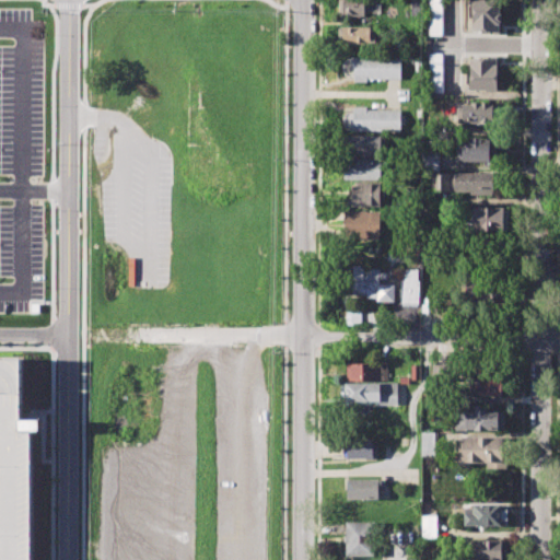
[(338,0),(370,0),(370,2),(381,2),(381,15),(338,14),(338,0)]
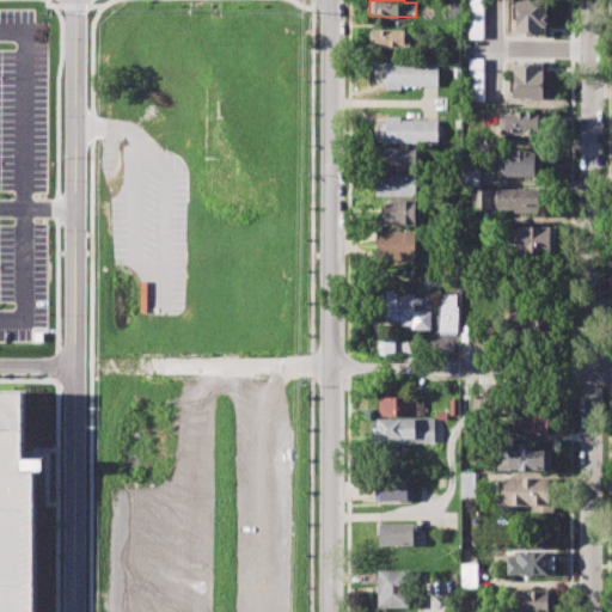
[(484,0),(482,0),(469,0),(469,38),(483,40),(484,0)]
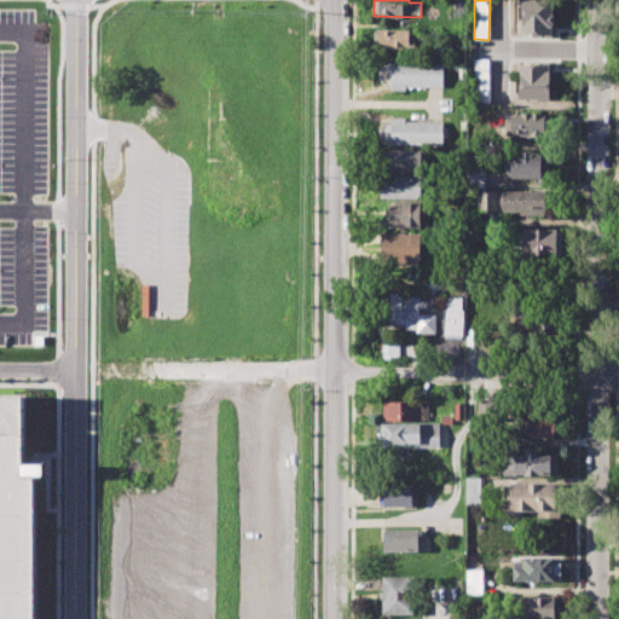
[(521,0),(521,34),(553,34),(553,0),(542,0),(541,0),(521,0)]
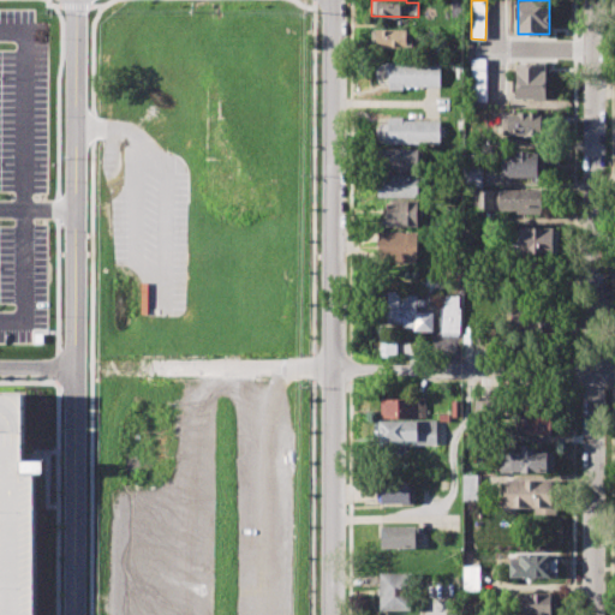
[(375,29),(408,29),(408,49),(374,49),(375,29)]
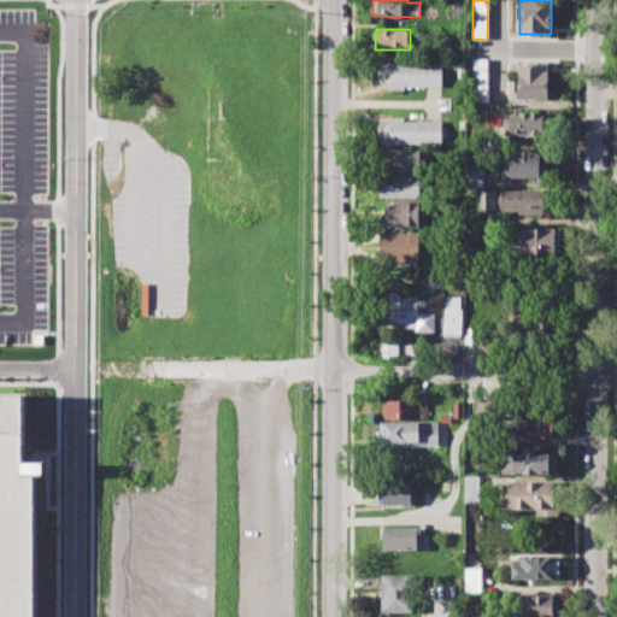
[(472,100),(487,100),(487,59),(474,59),(472,100)]
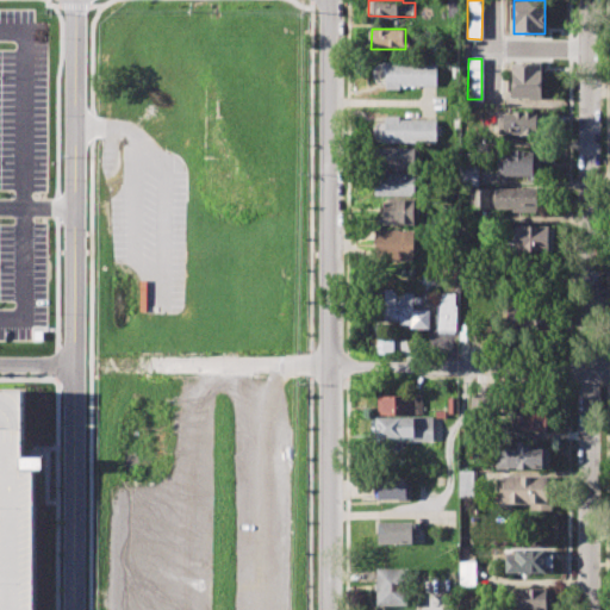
[(374,62),(439,63),(439,87),(403,87),(403,92),(385,92),(385,81),(377,81),(374,76),(374,62)]
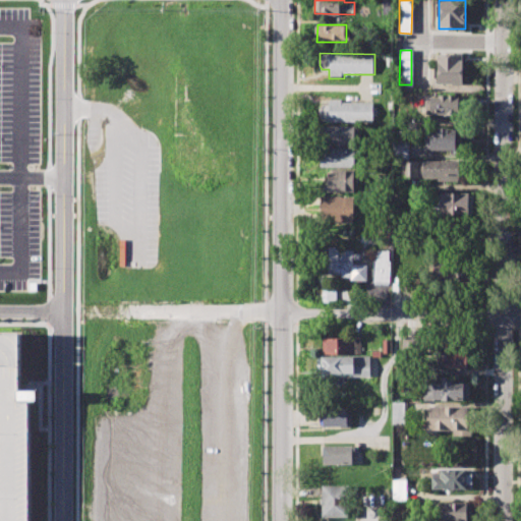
[(462,55),(437,54),(436,83),(462,83),(462,55)]
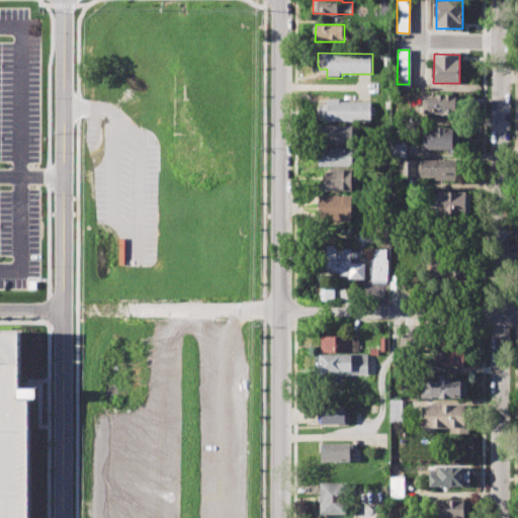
[(423,95),(437,96),(437,93),(458,93),(457,114),(423,113),(423,95)]
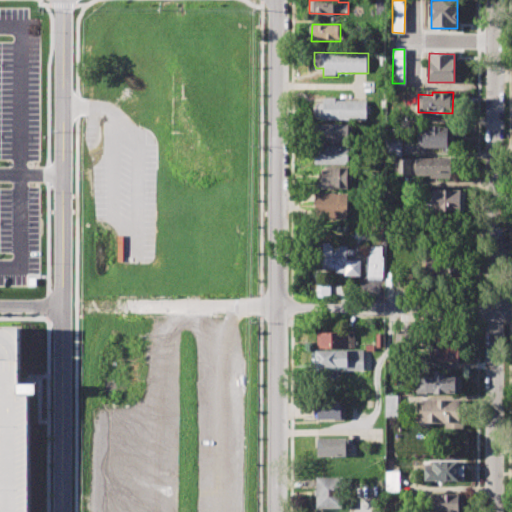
[(322,96),(336,97),(336,100),(366,101),(366,120),(322,120),(322,96)]
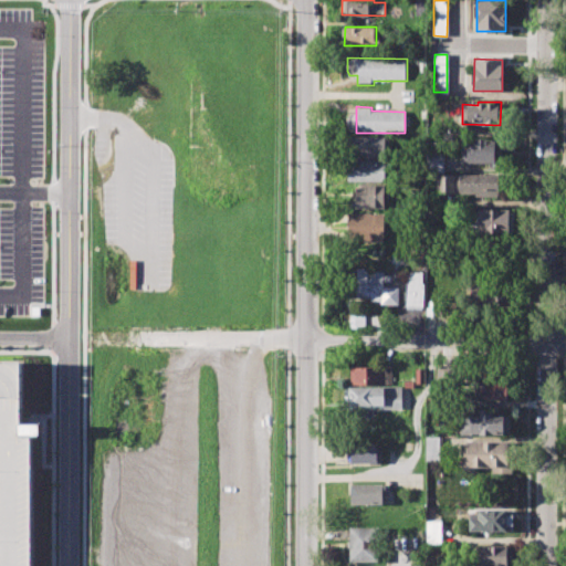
[(345,136),(385,136),(385,157),(345,157),(345,136)]
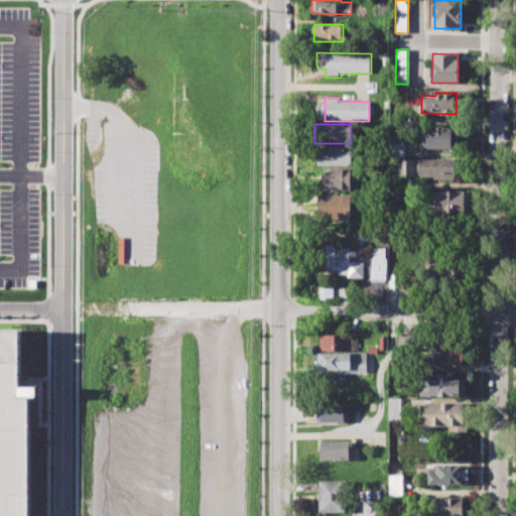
[(420,128),(431,128),(431,125),(444,125),(444,128),(457,128),(457,139),(450,139),(449,148),(420,148),(420,128)]
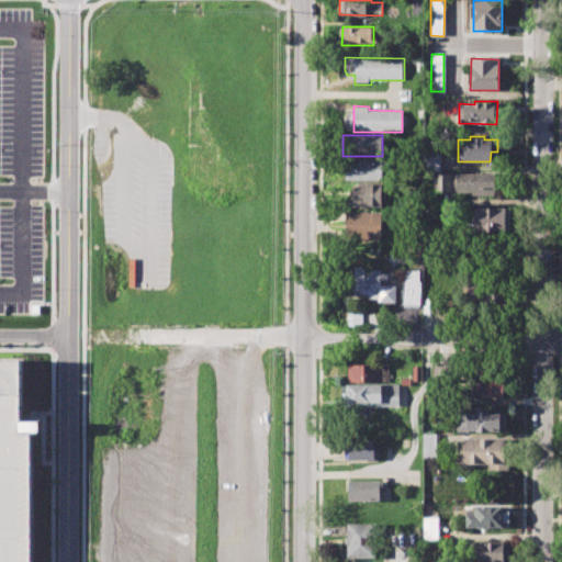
[(343,159),(382,159),(382,179),(343,179),(343,159)]
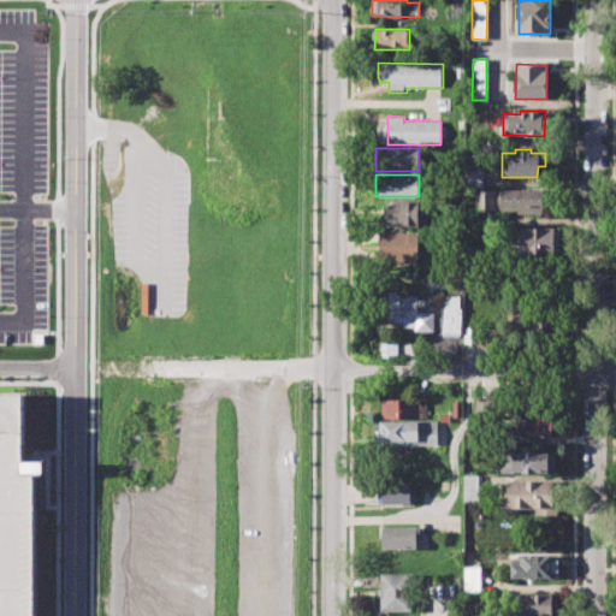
[(475,190),(548,191),(546,214),(516,214),(516,209),(475,209),(475,190)]
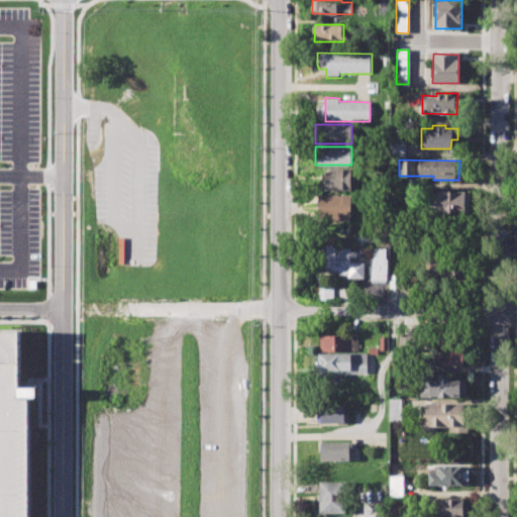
[(325,169),(351,169),(350,188),(325,188),(325,169)]
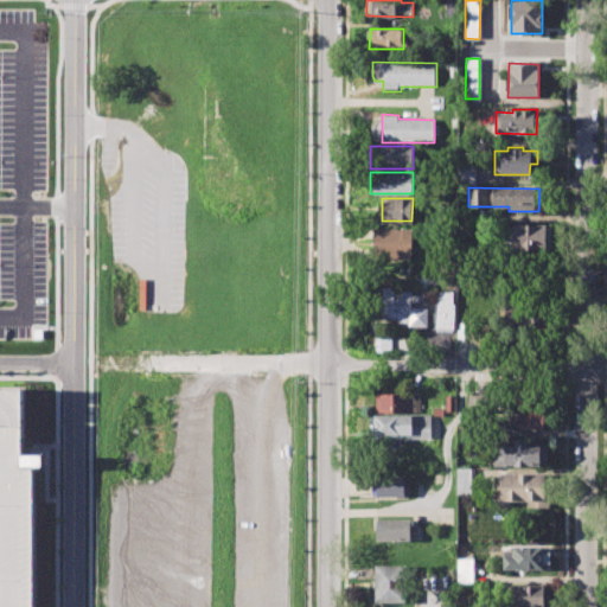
[(504,225),(551,225),(551,253),(513,251),(513,243),(504,243),(504,225)]
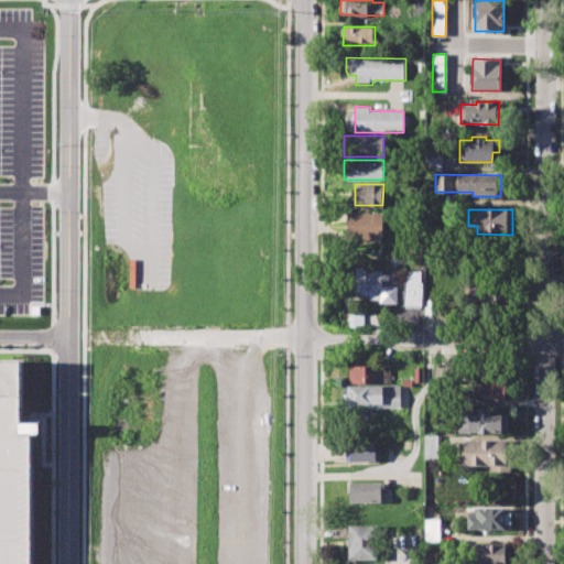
[(346,214),(382,214),(382,240),(346,240),(346,214)]
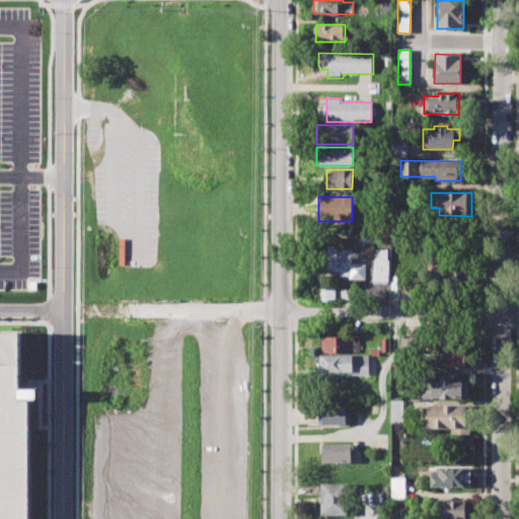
[(327,245),(351,245),(351,263),(366,263),(366,267),(371,267),(371,248),(388,248),(388,285),(371,285),(371,276),(365,276),(365,280),(349,280),(349,275),(340,275),(340,271),(327,271),(327,245)]
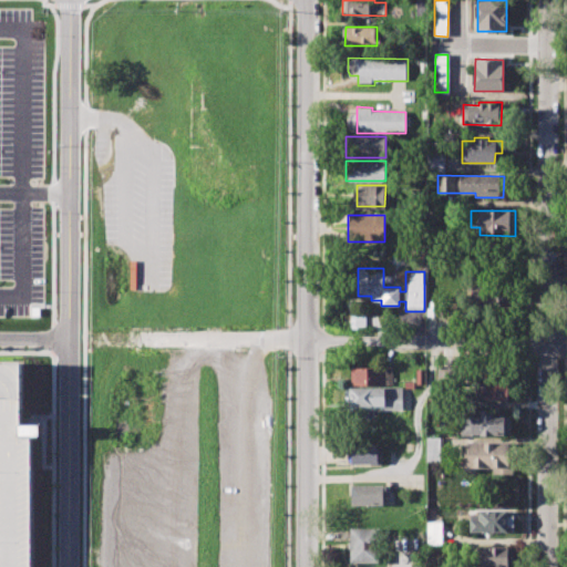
[(470,285),(511,285),(511,307),(470,306),(470,285)]
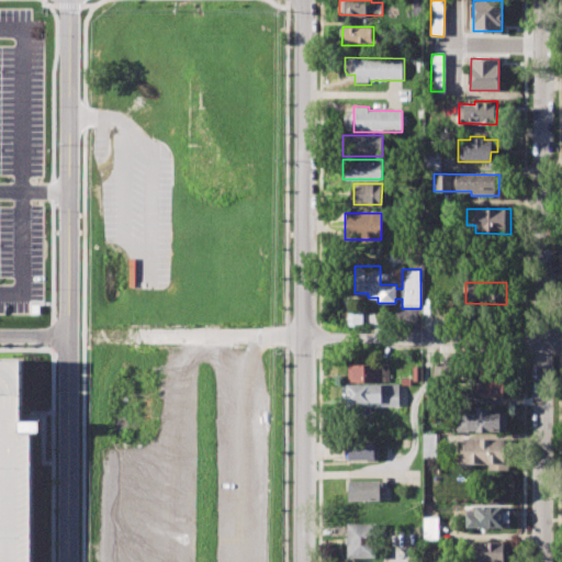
[(0,352),(0,561),(30,561),(30,434),(42,434),(42,420),(20,420),(20,352),(0,352)]
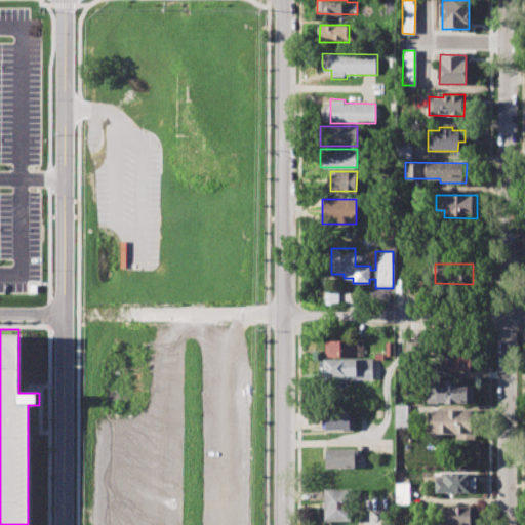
[(427,339),(405,339),(405,355),(427,355),(427,339)]
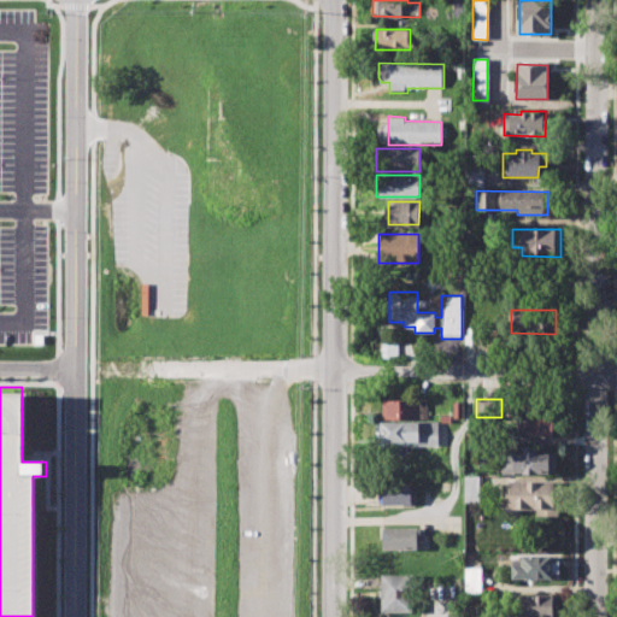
[(382,400),(424,400),(424,418),(382,419),(382,400)]
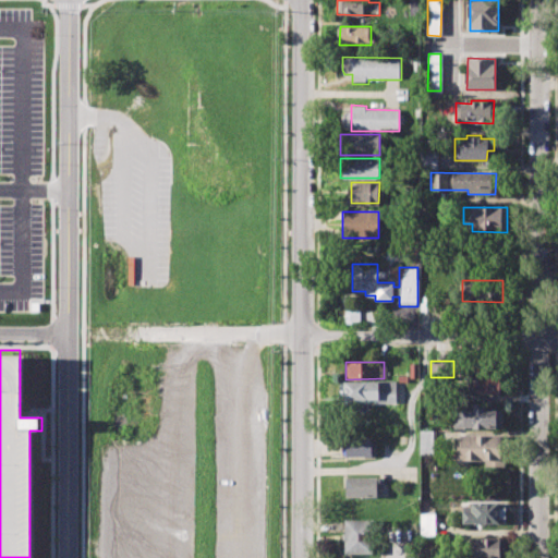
[(471,376),(500,376),(500,395),(471,395),(471,376)]
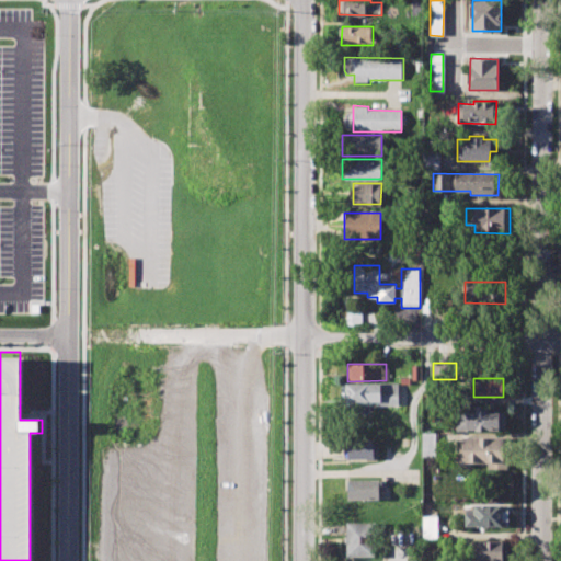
[(345,385),(398,385),(398,403),(345,403),(345,385)]
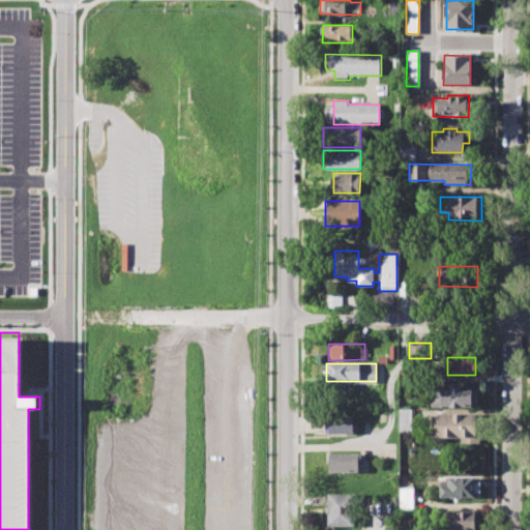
[(432,388),(477,388),(477,408),(432,408),(432,388)]
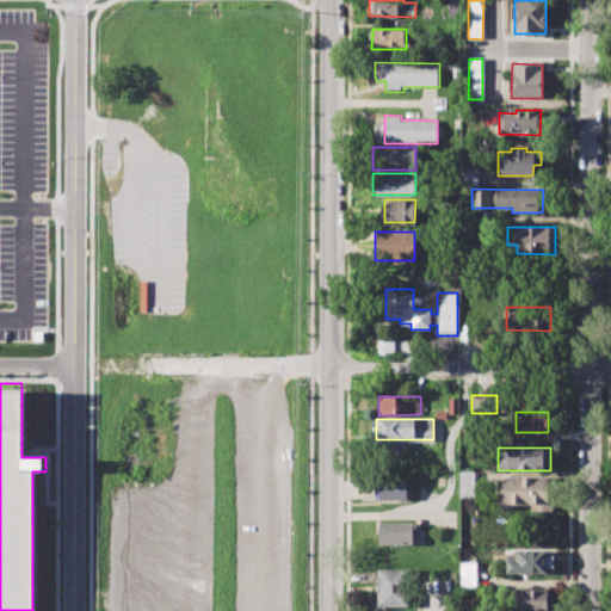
[(460,470),(475,470),(475,498),(460,498),(460,470)]
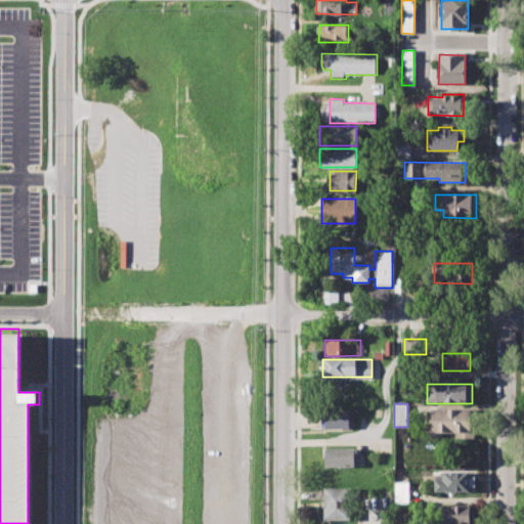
[(431,409),(477,409),(477,432),(472,432),(472,437),(456,437),(456,432),(439,432),(439,437),(428,437),(428,427),(431,427),(431,409)]
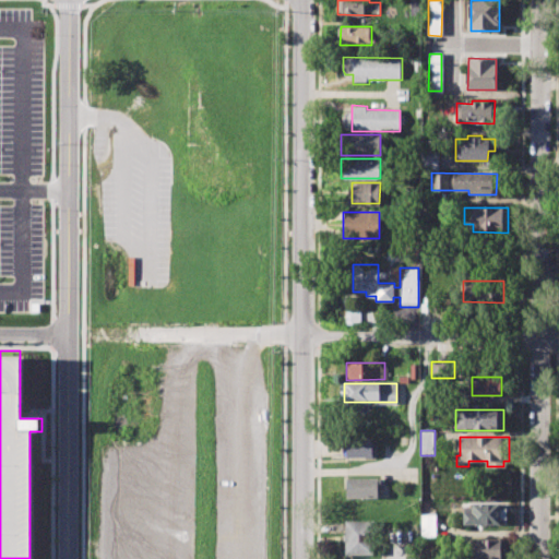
[(346,438),(373,438),(373,455),(346,455),(346,438)]
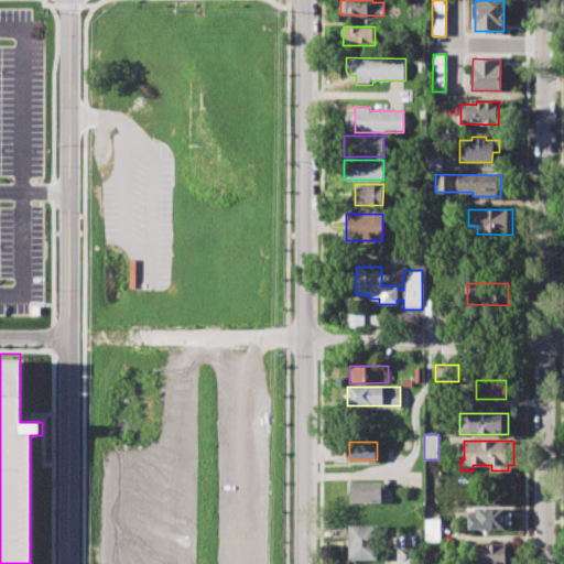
[(349,483),(382,481),(383,502),(349,503),(349,483)]
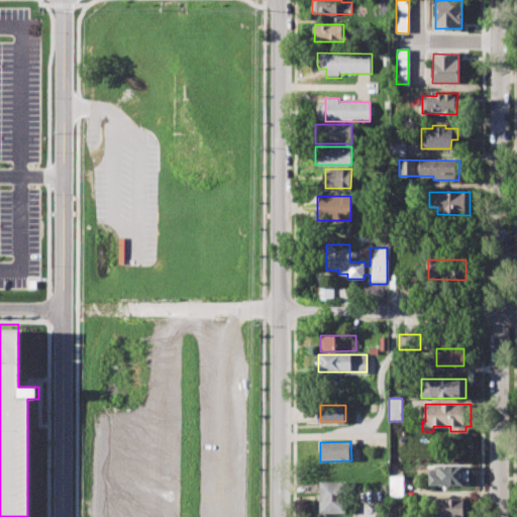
[(429,471),(436,471),(436,466),(469,466),(469,486),(429,486),(429,471)]
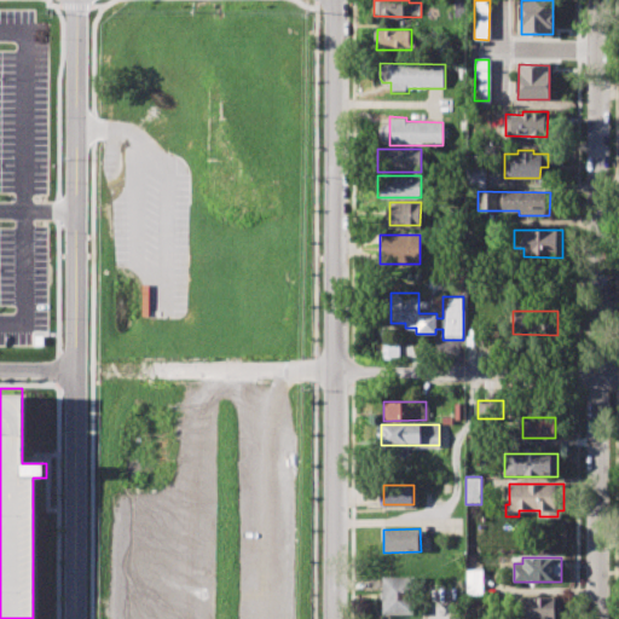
[(482,570),(467,570),(467,596),(482,596),(482,570)]
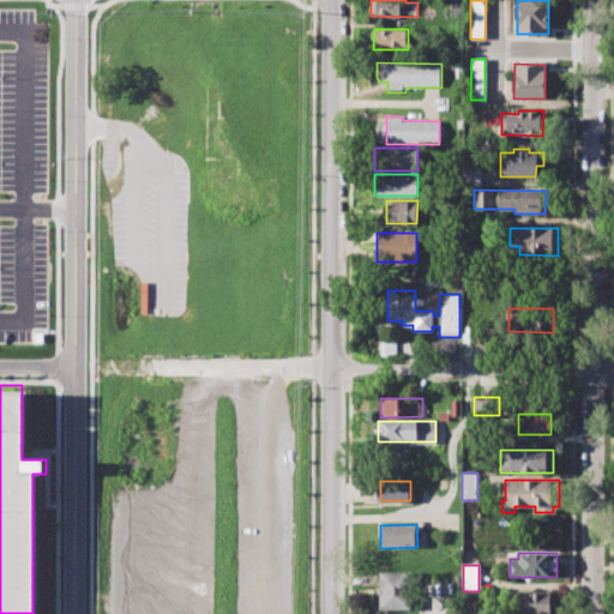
[(379,571),(414,571),(415,611),(380,611),(379,571)]
